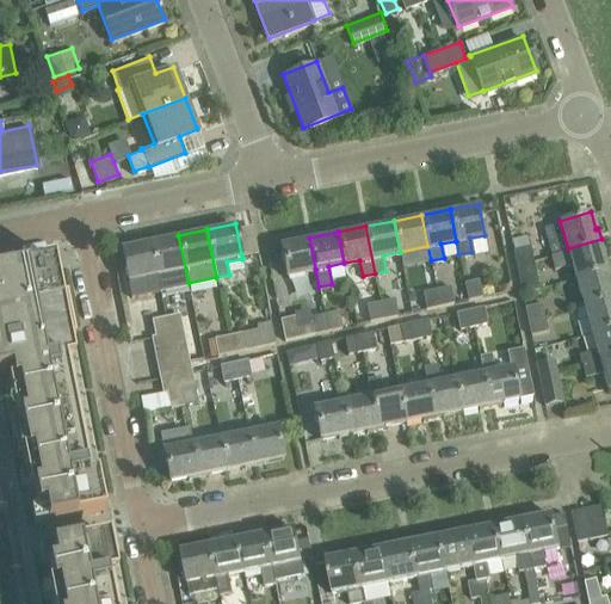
[(178,235),(150,240),(156,272),(160,289),(189,283),(178,235)]
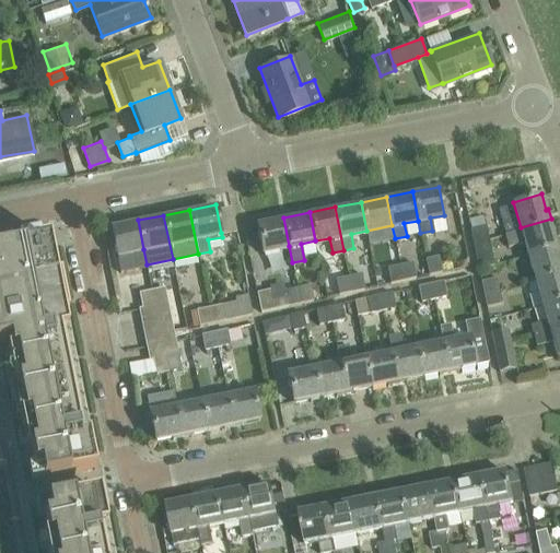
[(289,246),(283,218),(257,223),(263,251),(289,246)]
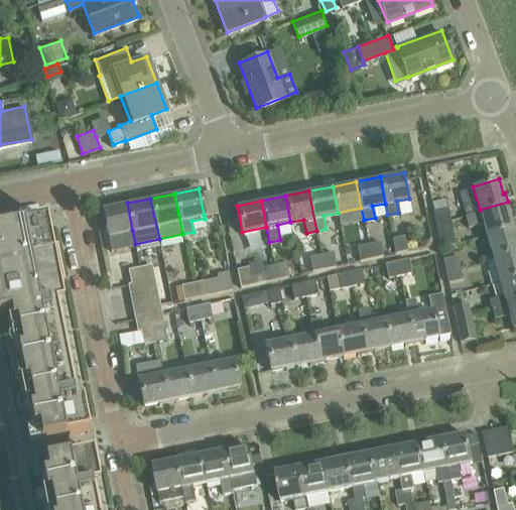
[(508,202),(480,210),(465,214),(468,225),(483,221),(487,233),(512,226),(508,212),(511,211),(508,202)]
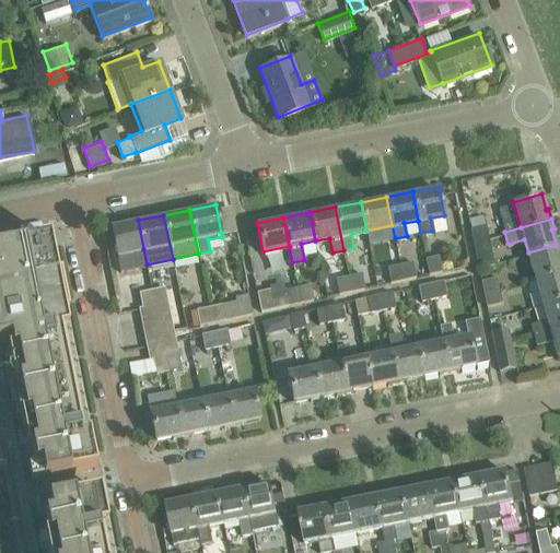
[(143,249),(138,220),(112,225),(117,254),(143,249)]
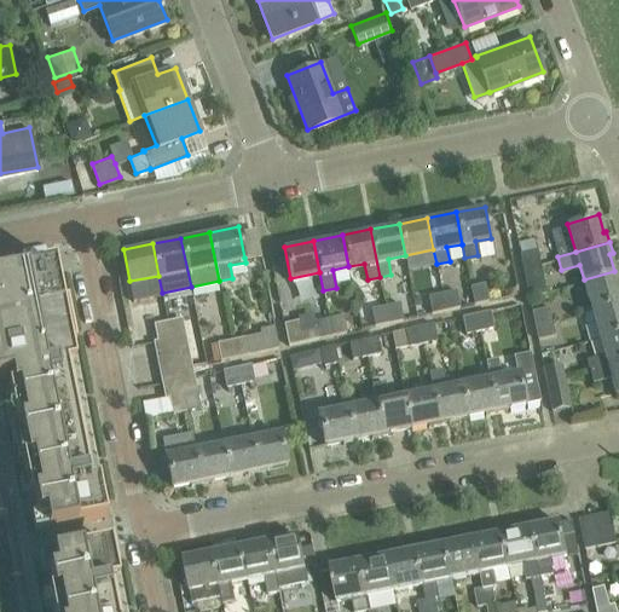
[(520,252),(524,266),(541,263),(537,248),(520,252)]
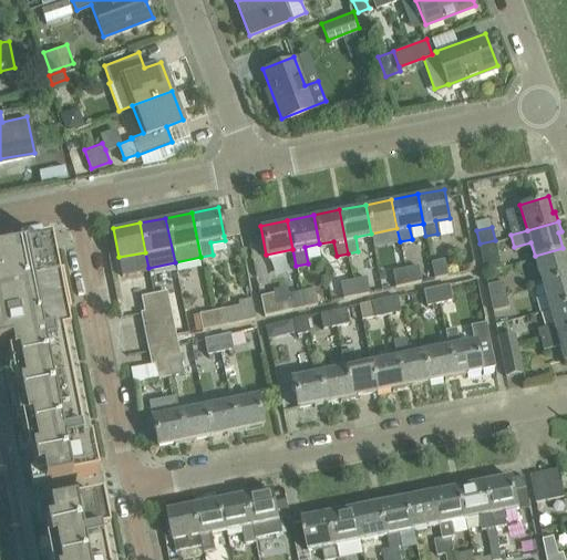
[(0,364),(24,487),(96,473),(65,315),(69,315),(61,276),(58,277),(50,238),(11,246),(11,248),(0,250),(0,364)]
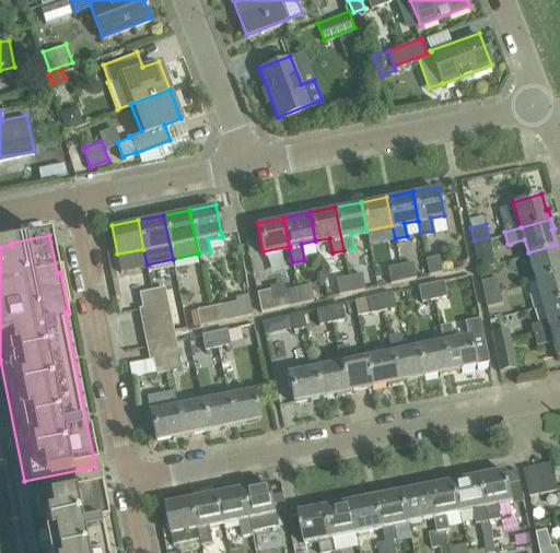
[(489,237),(474,240),(478,266),(493,262),(489,237)]
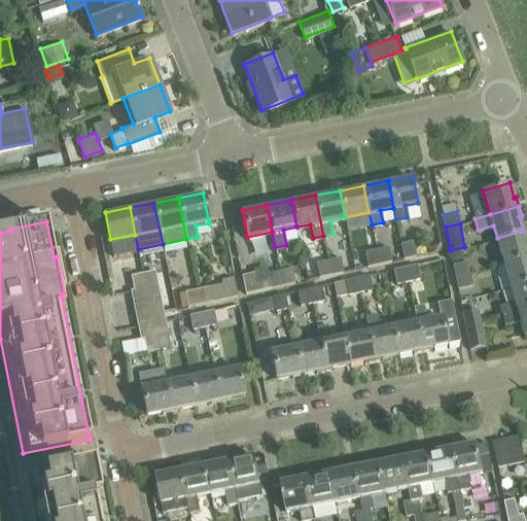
[(526,243),(523,231),(497,238),(503,262),(526,254),(526,243)]
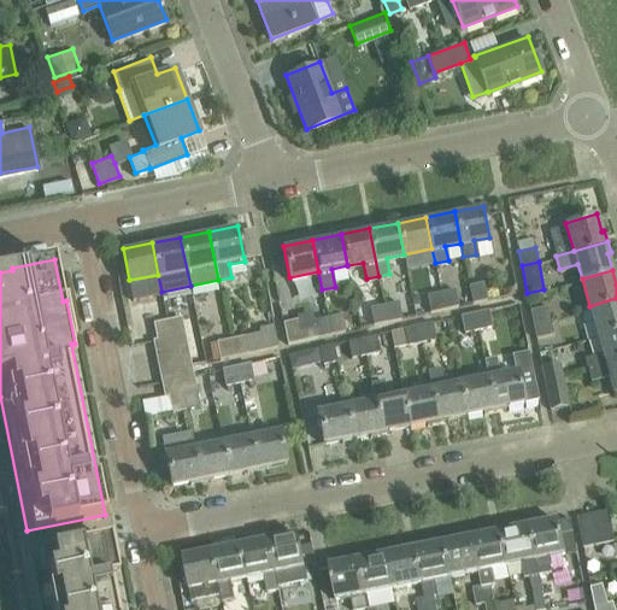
[(483,280),(468,283),(472,300),(487,297),(483,280)]
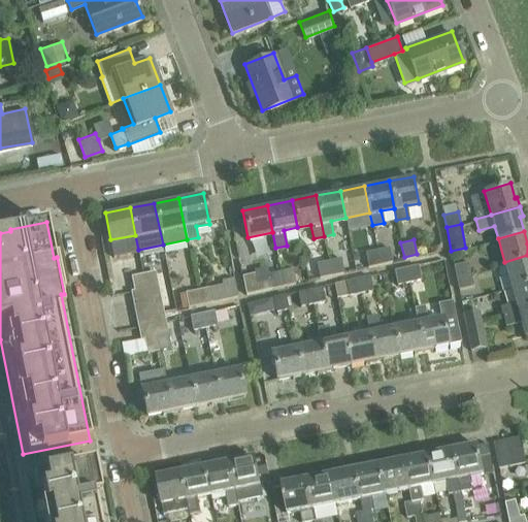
[(389,245),(376,248),(380,262),(392,260),(389,245)]
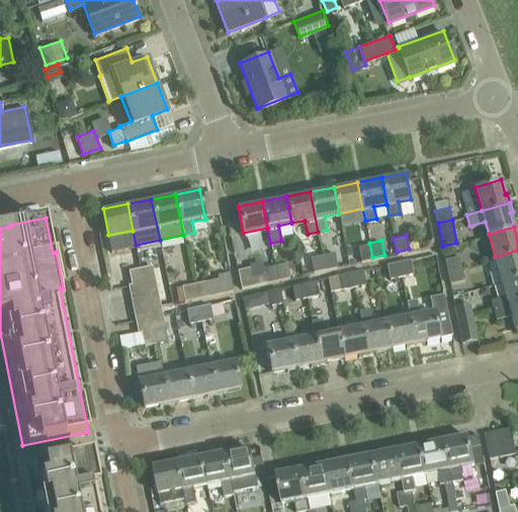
[(372,257),(369,243),(358,245),(361,260),(372,257)]
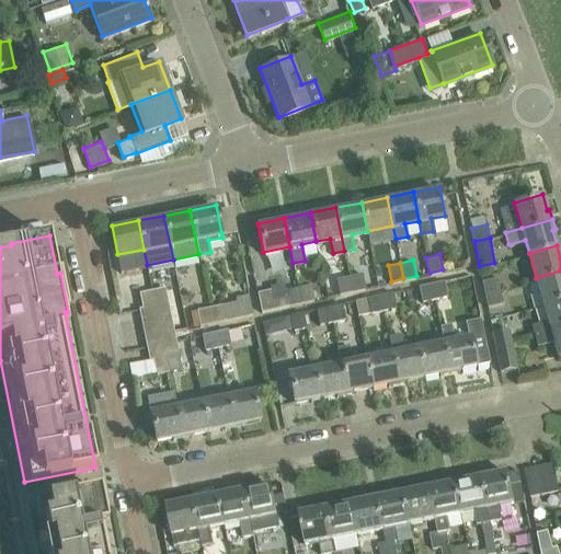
[(560,270),(536,278),(544,303),(560,298),(560,270)]
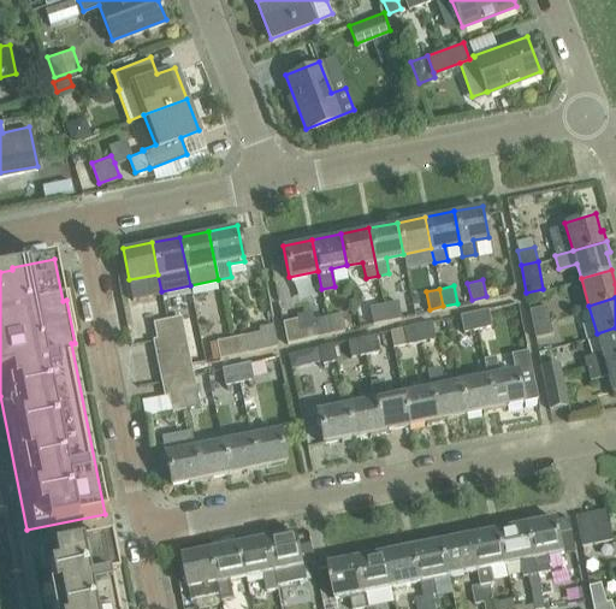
[(397,299),(383,301),(386,319),(401,315),(397,299)]
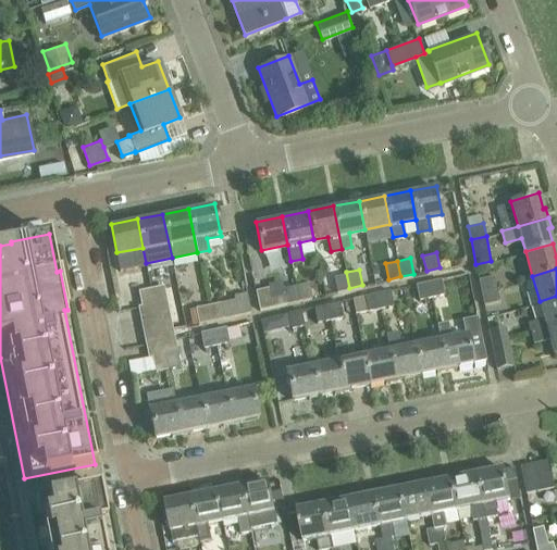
[(349,288),(346,272),(334,275),(337,290),(349,288)]
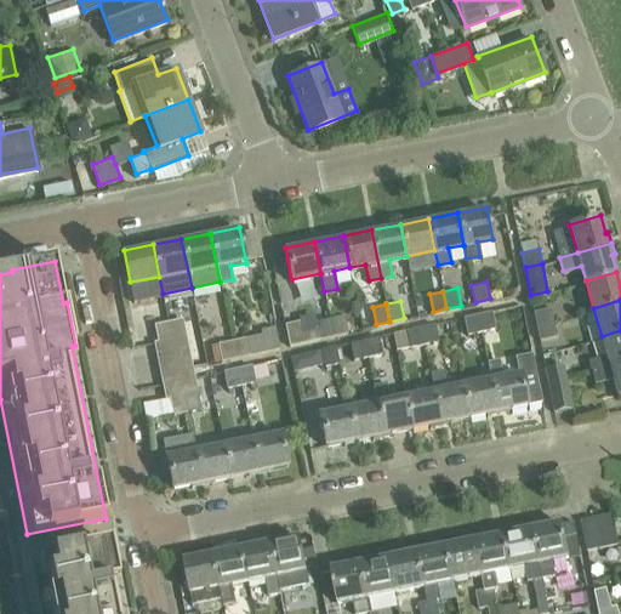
[(534,310),(536,324),(553,320),(551,306),(534,310)]
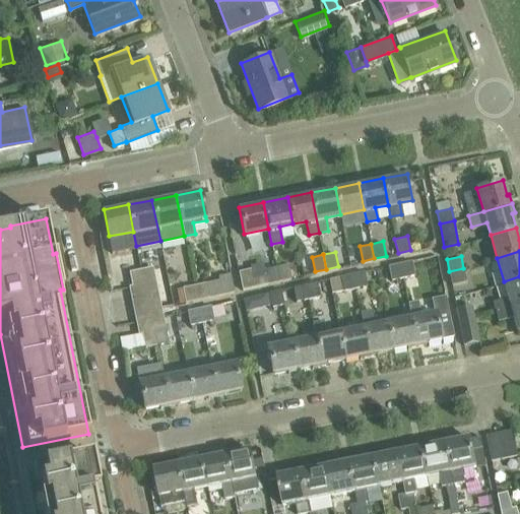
[(411,259),(399,261),(403,278),(415,276),(411,259)]
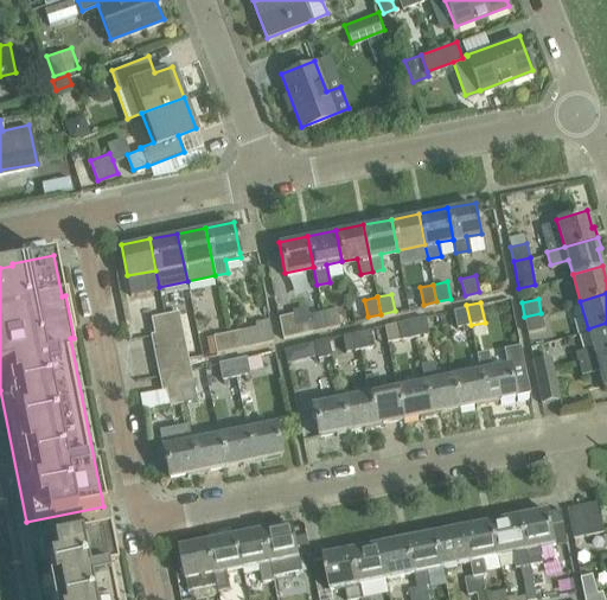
[(471,325),(466,305),(453,308),(458,329),(471,325)]
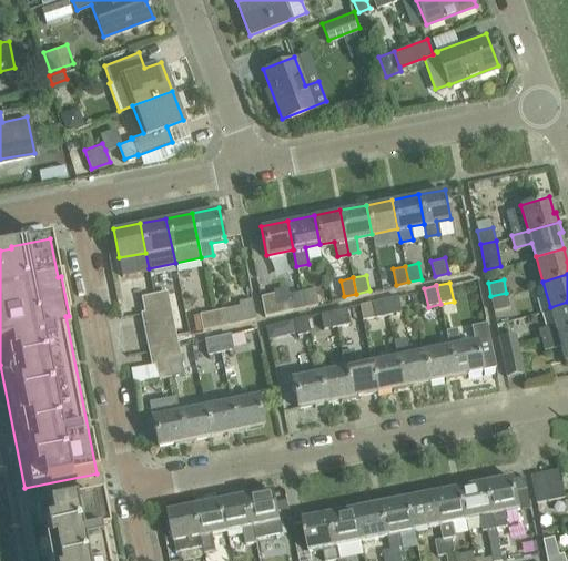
[(314,286),(301,289),(305,305),(317,302),(314,286)]
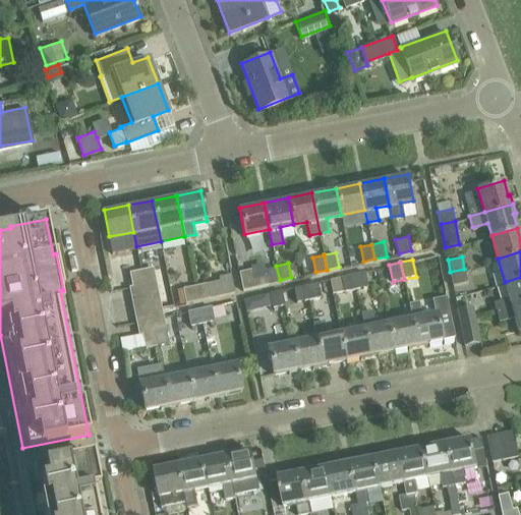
[(153,265),(140,268),(143,282),(156,279),(153,265)]
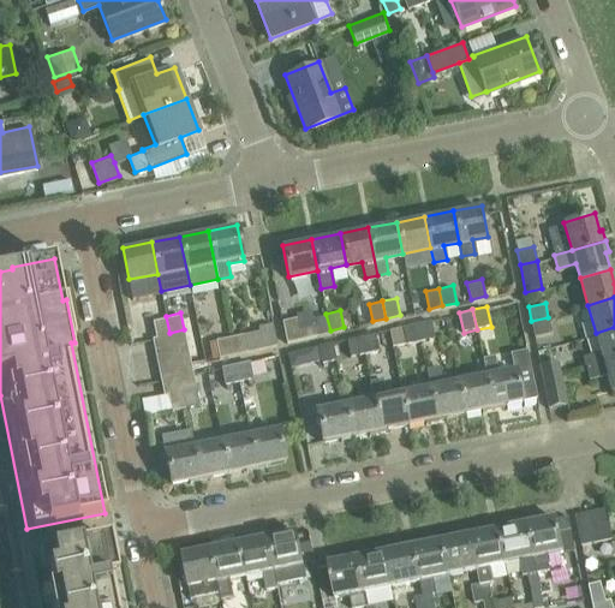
[(312,316),(315,325),(316,334),(330,331),(326,314),(312,316)]
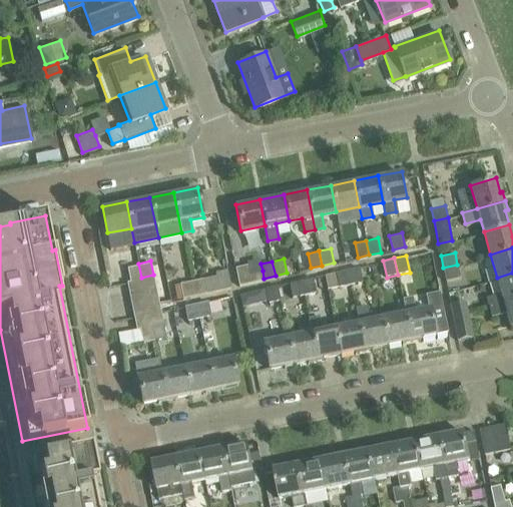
[(127,281),(141,278),(138,264),(127,266),(130,280),(127,281)]
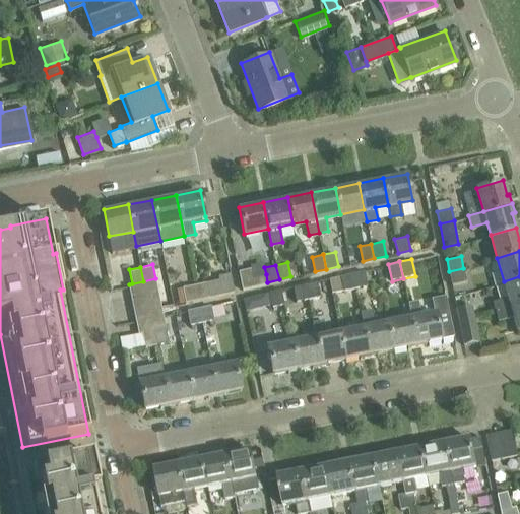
[(267,282),(266,274),(253,276),(250,267),(239,269),(243,287),(267,282)]
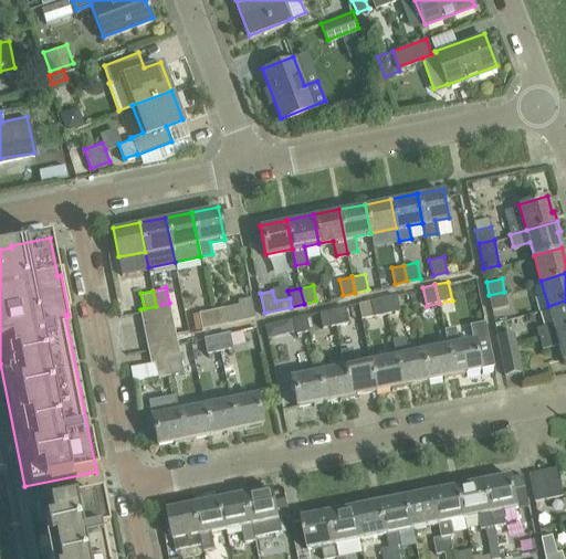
[(504,292),(489,295),(492,307),(507,304),(504,292)]
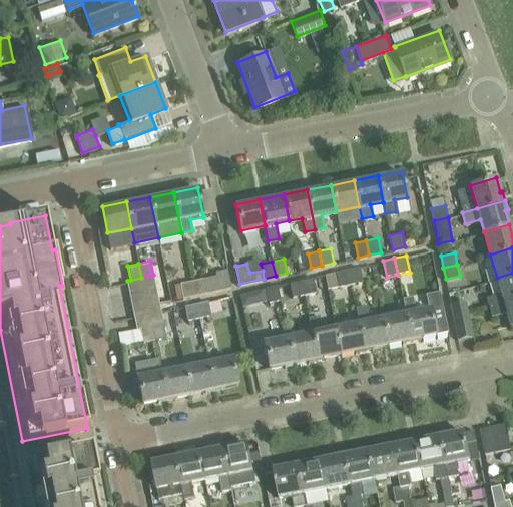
[(359,266),(348,269),(351,286),(363,283),(359,266)]
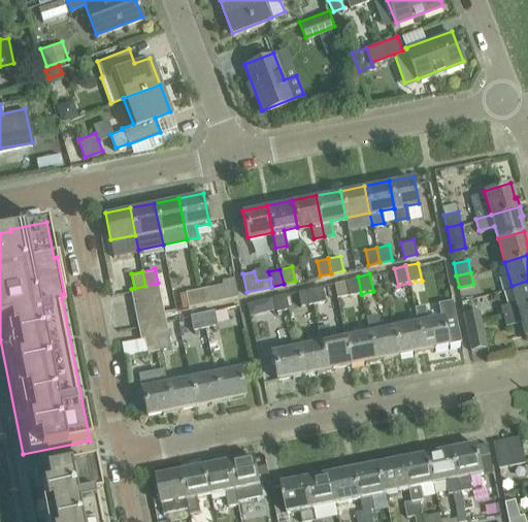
[(222,282),(208,285),(211,299),(237,294),(233,275),(221,279),(222,282)]
